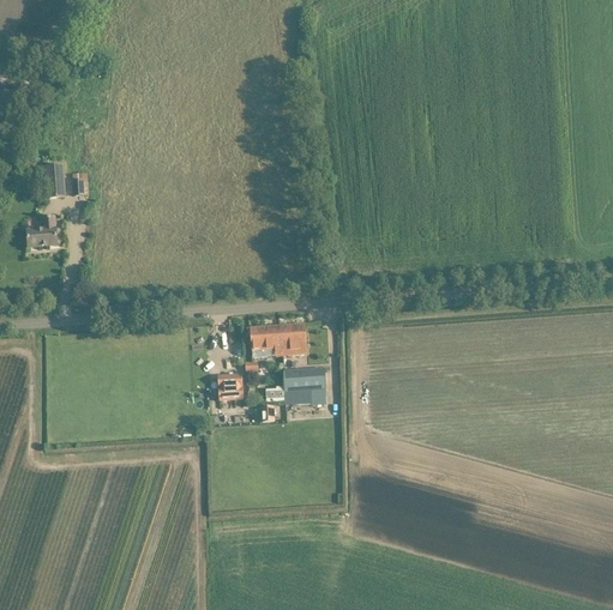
[(61,163),(44,164),(46,169),(47,195),(64,194),(61,163)]
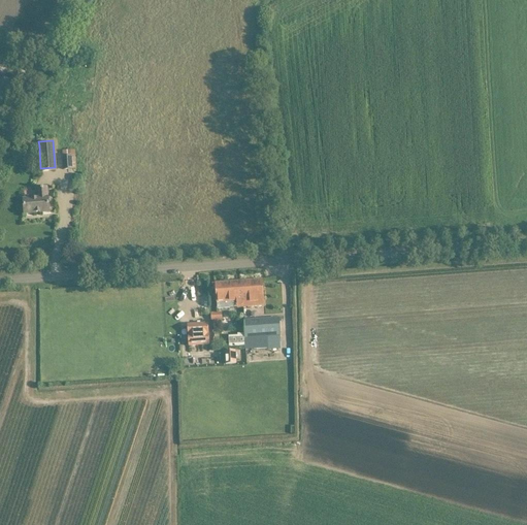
[(71,153),(61,153),(62,167),(72,167),(71,153)]
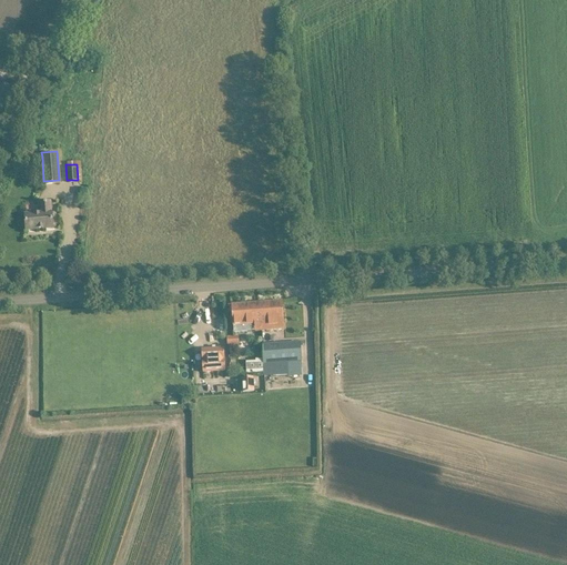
[(24,212),(24,220),(26,228),(52,225),(51,210),(50,199),(38,200),(39,211),(24,212)]
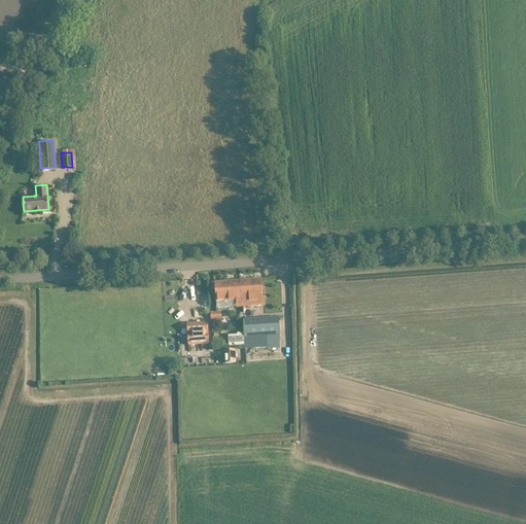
[(263,303),(261,288),(260,277),(214,280),(215,306),(263,303)]
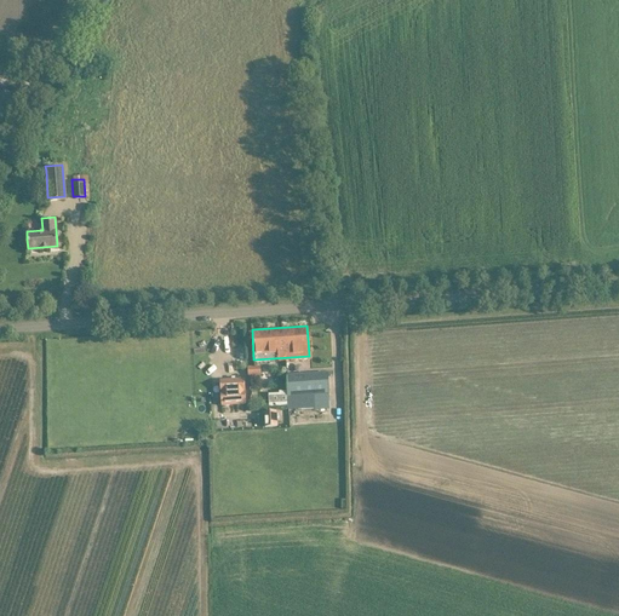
[(259,363),(247,364),(247,375),(261,374),(259,363)]
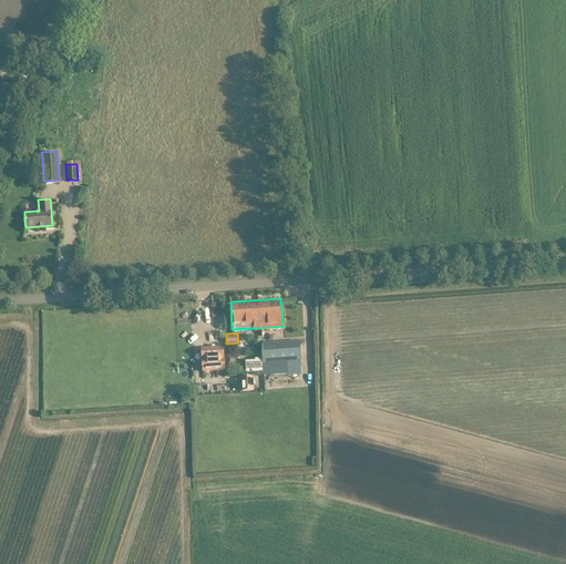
[(299,339),(261,341),(261,357),(263,365),(263,371),(287,370),(287,360),(300,359),(299,339)]
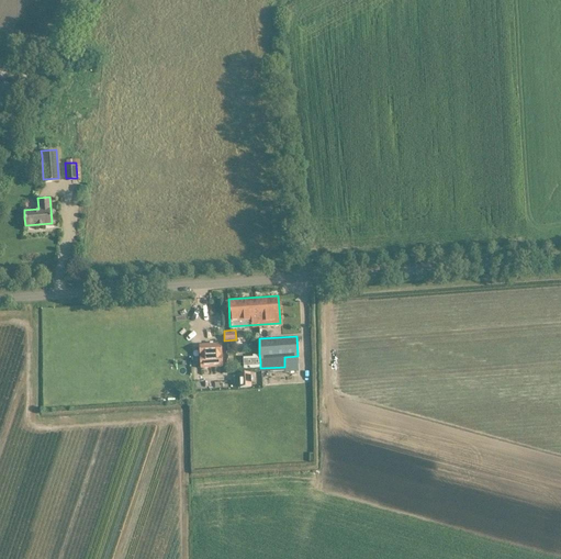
[(221,366),(221,344),(199,344),(199,366),(221,366)]
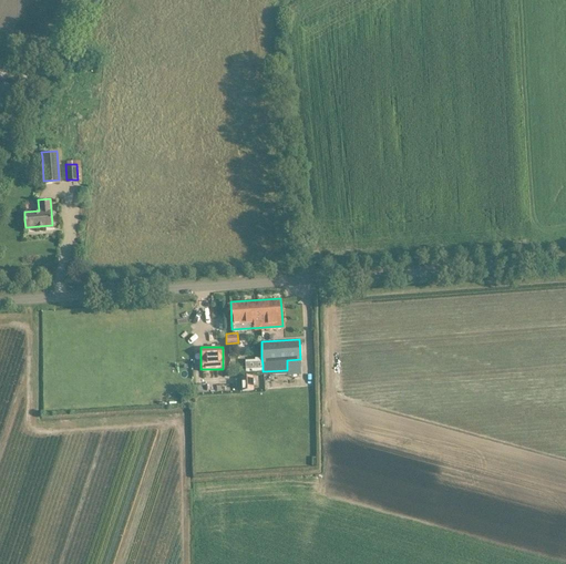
[(251,375),(240,375),(242,389),(253,388),(251,375)]
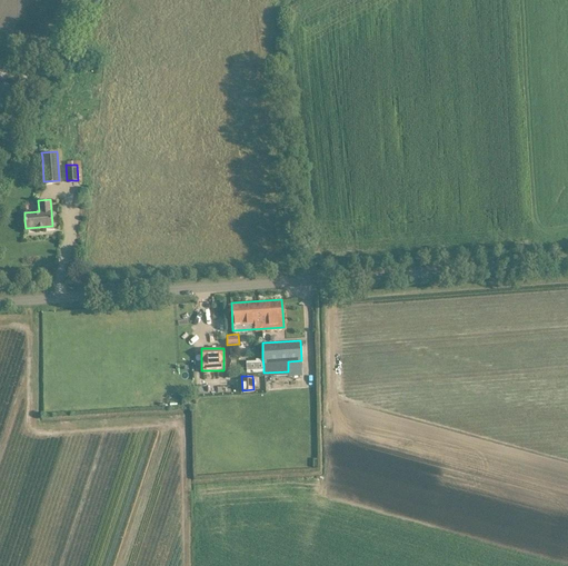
All buildings are outlined.
